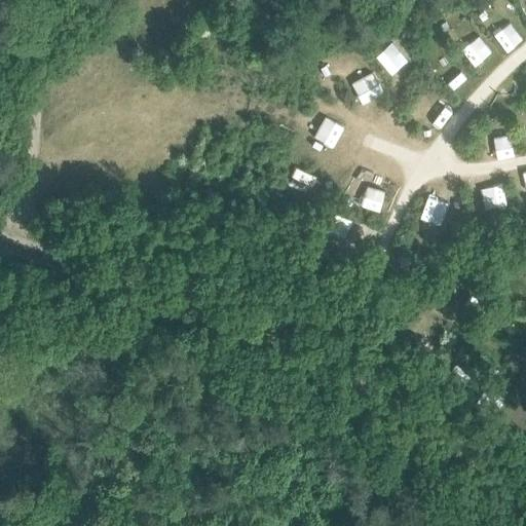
[(499,13),(488,20),(500,47),(513,42),(499,13)]
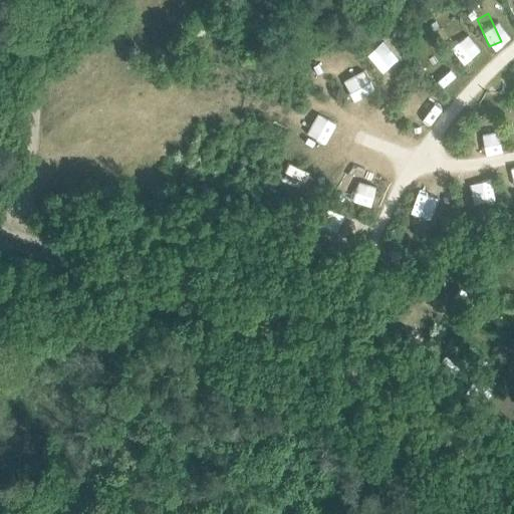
[(467,36),(454,40),(462,67),(475,64),(467,36)]
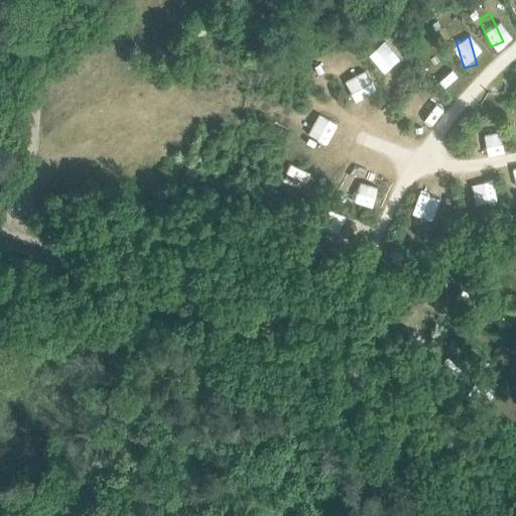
[(379,46),(370,51),(384,75),(393,70),(379,46)]
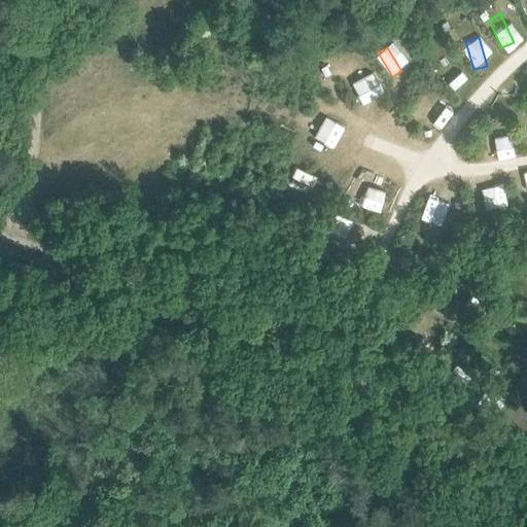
[(353,81),(363,101),(386,90),(376,70),(353,81)]
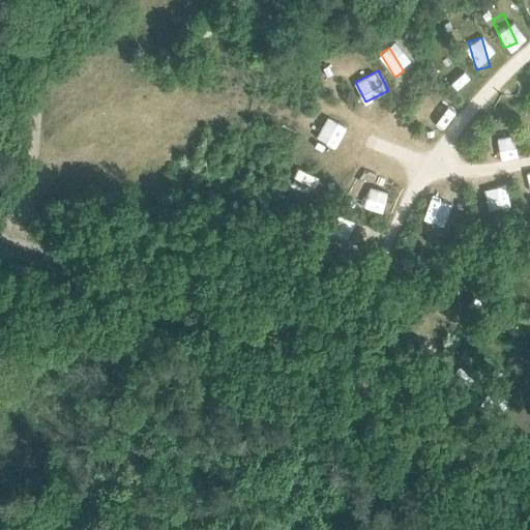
[(422,109),(438,121),(447,110),(433,97),(422,109)]
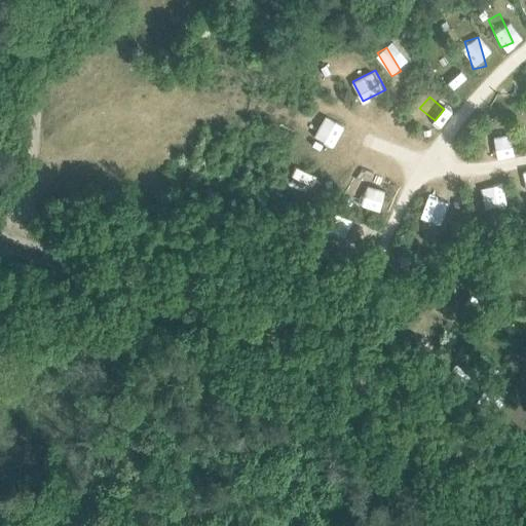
[(336,146),(344,123),(322,115),(313,138),(336,146)]
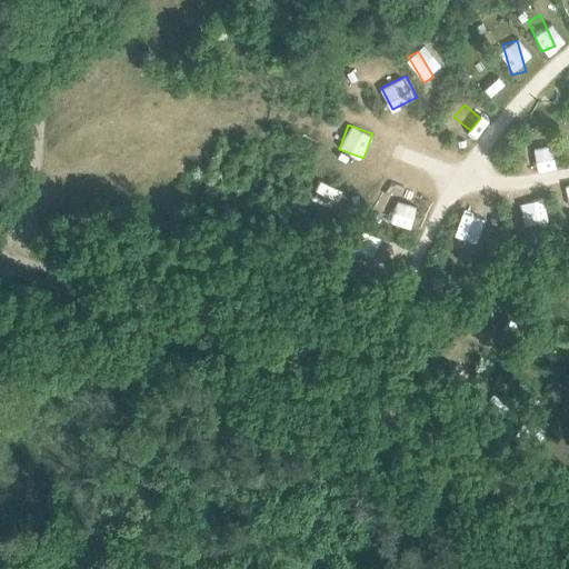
[(551,143),(533,145),(537,169),(553,167),(551,143)]
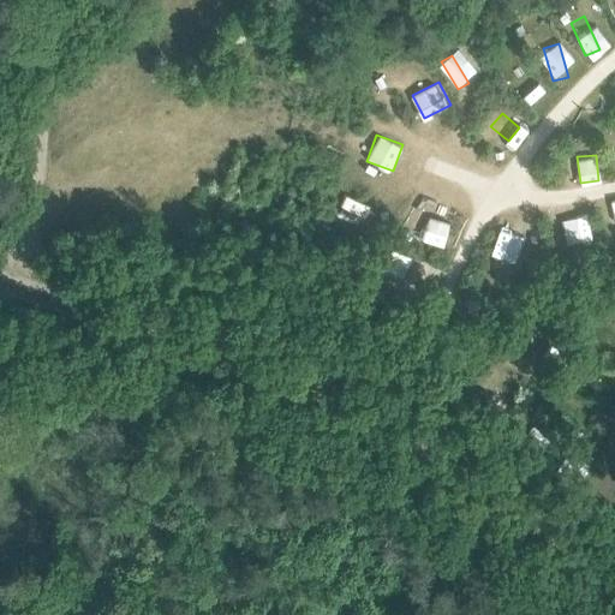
[(590,215),(565,219),(568,243),(593,239),(590,215)]
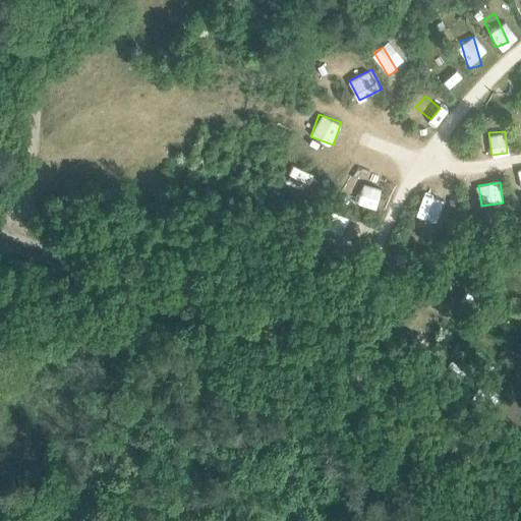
[(438,223),(443,197),(423,193),(418,219),(438,223)]
